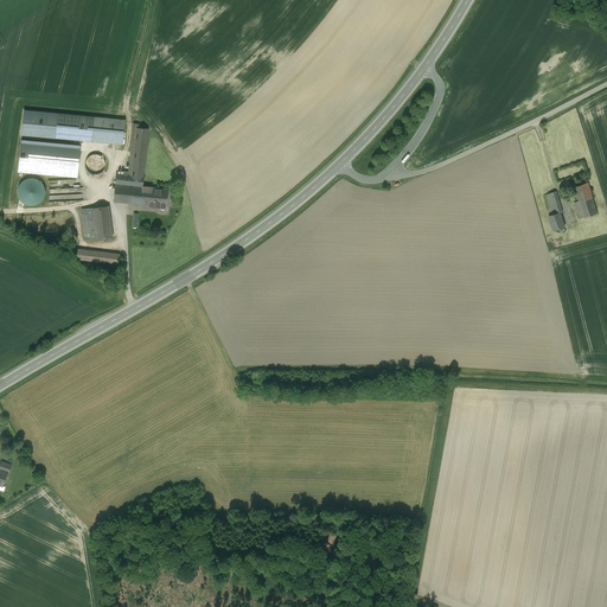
[(55,138),(57,114),(24,110),(21,134),(55,138)]
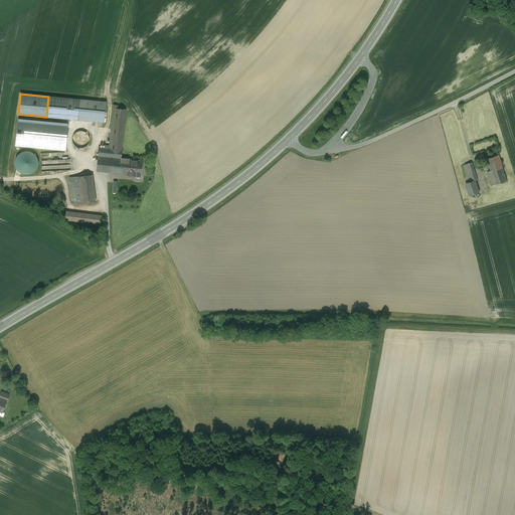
[(79,100),(48,97),(46,117),(77,120),(79,100)]
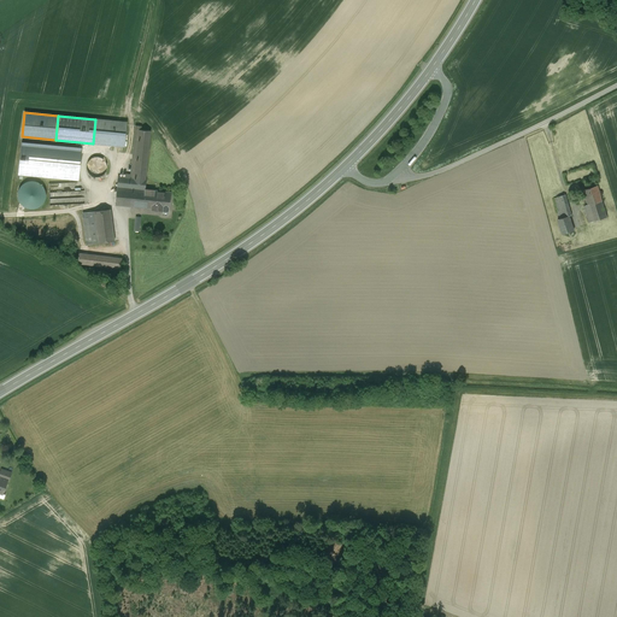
[(113,121),(95,119),(93,144),(113,146),(115,134),(112,134),(113,121)]
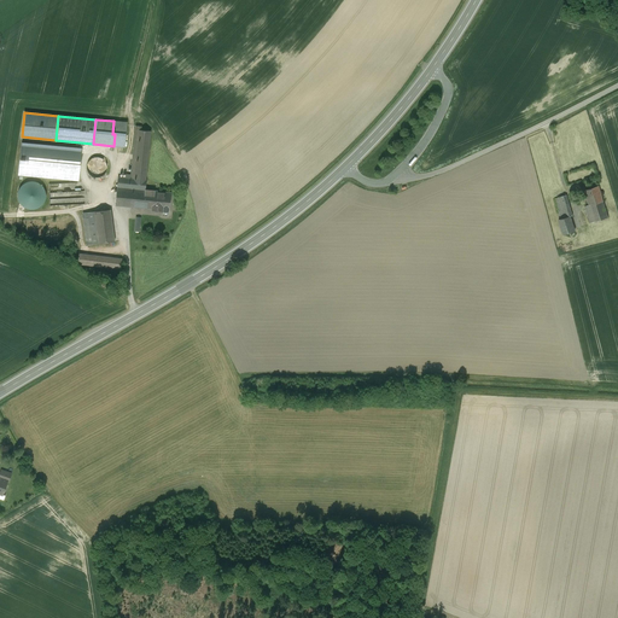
[(124,147),(127,122),(121,122),(114,121),(112,134),(115,134),(114,146),(124,147)]
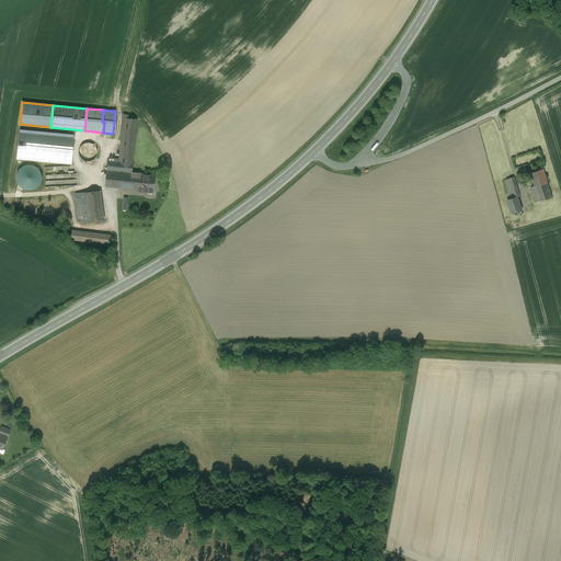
[(121,162),(107,161),(105,186),(130,190),(132,172),(133,163),(137,119),(125,118),(121,162)]
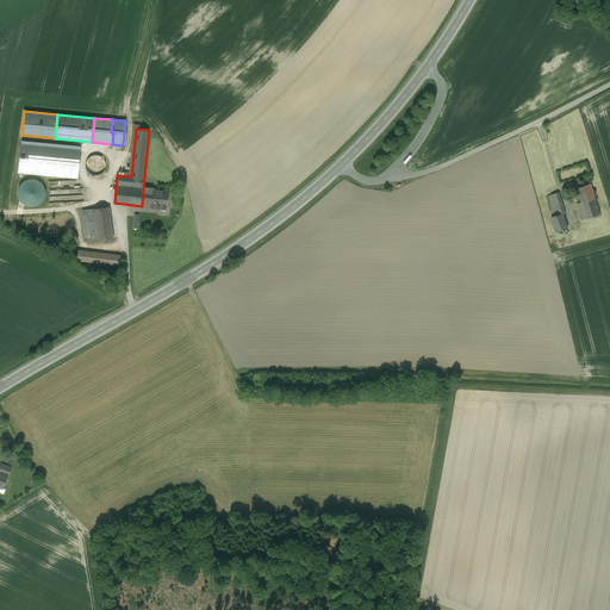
[(80,147),(22,142),(18,172),(78,178),(80,147)]
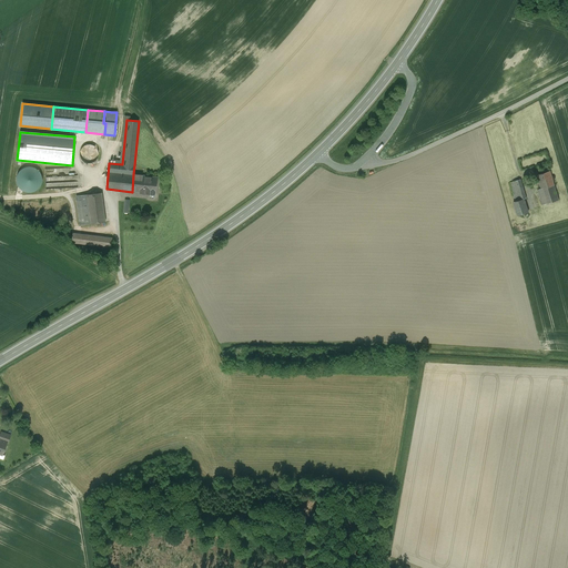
[(98,158),(98,153),(98,150),(95,148),(92,145),(89,144),(85,145),(82,148),(80,151),(79,154),(80,158),(82,161),(85,163),(89,163),(92,162),(95,160),(98,158)]
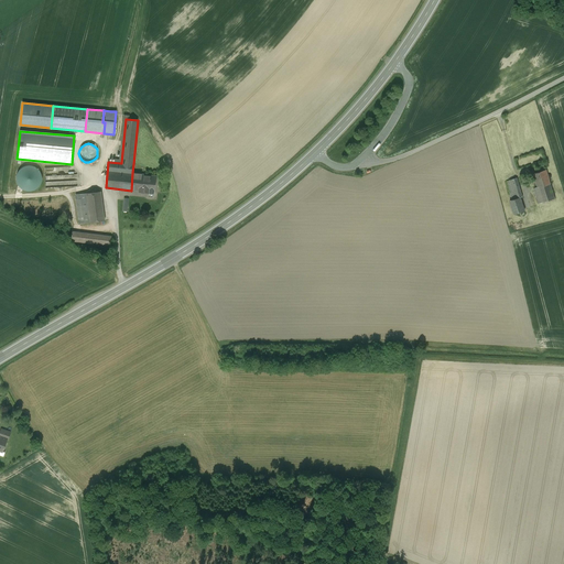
[(21,188),(24,191),(28,192),(32,191),(35,190),(39,187),(41,184),(42,181),(42,176),(41,173),(39,170),(36,167),(33,166),(30,165),(26,165),(23,167),(20,170),(18,172),(17,175),(17,180),(17,183),(19,186),(21,188)]
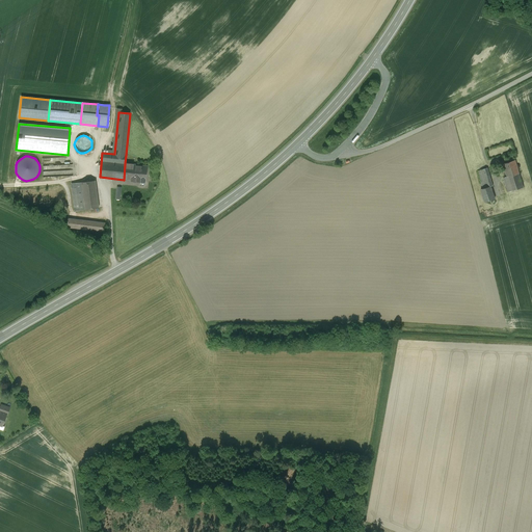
[(515,160),(503,164),(507,177),(520,173),(515,160)]
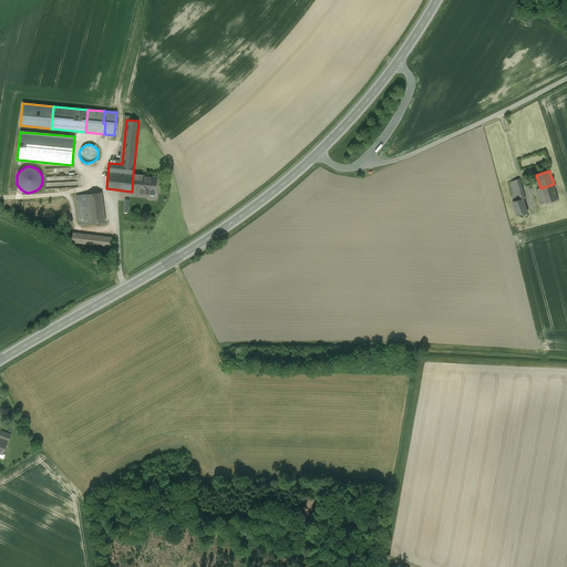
[(157,176),(145,175),(144,175),(133,174),(132,192),(140,192),(140,193),(150,194),(150,193),(155,194),(157,176)]
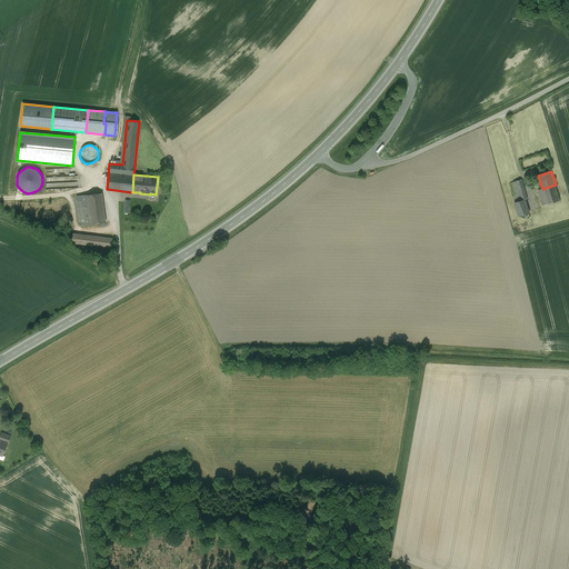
[(53,188),(75,187),(75,181),(72,181),(72,176),(52,177),(52,182),(53,182),(53,188)]
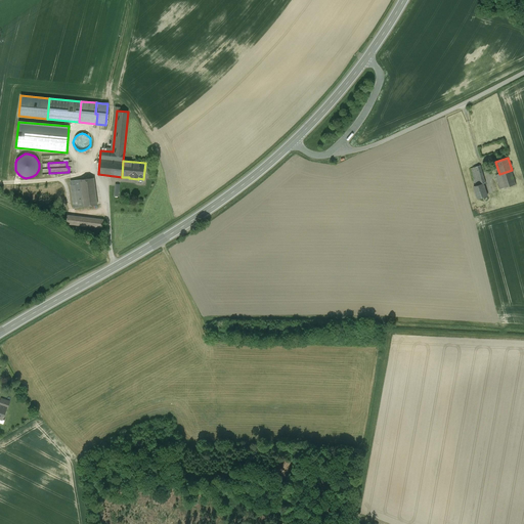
[(480,165),(471,168),(476,185),(474,186),(478,199),(487,195),(483,183),(486,182),(480,165)]
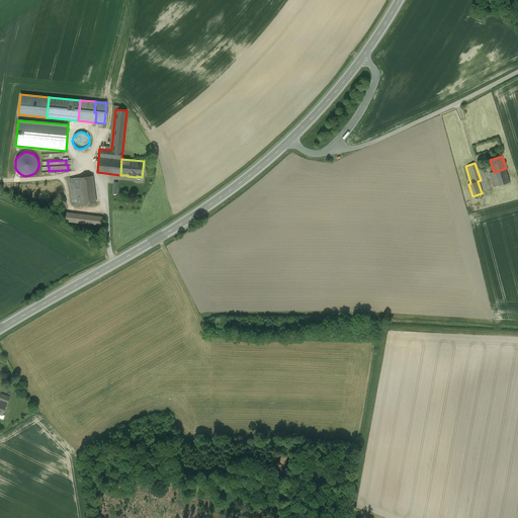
[(494,172),(491,173),(495,187),(510,182),(506,168),(494,172)]
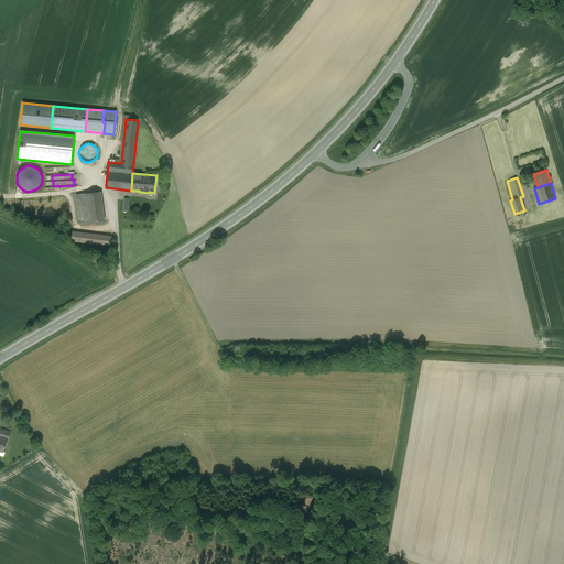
[(100,192),(85,193),(88,221),(105,220),(100,192)]
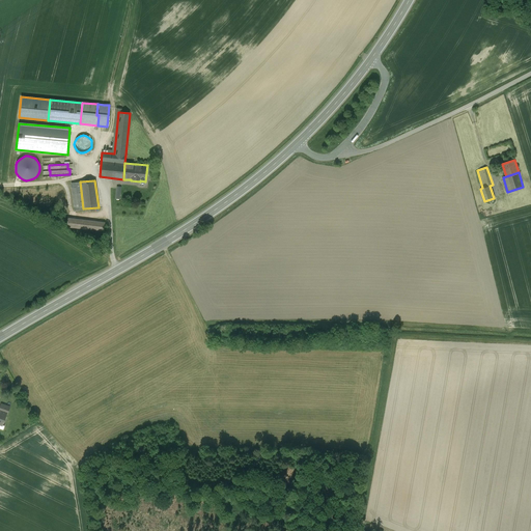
[(80,182),(72,183),(75,211),(83,208),(80,182)]
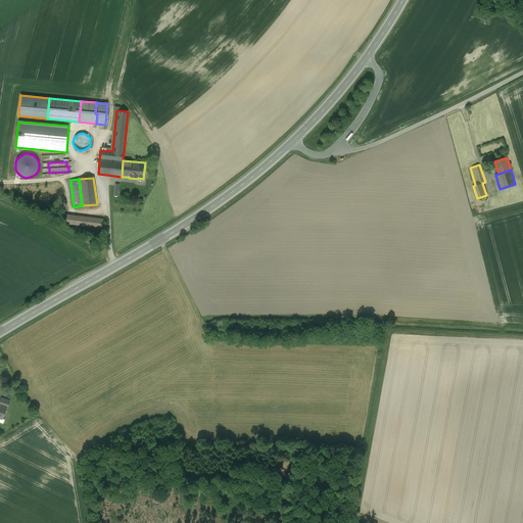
[(103,220),(66,215),(65,223),(102,228),(103,220)]
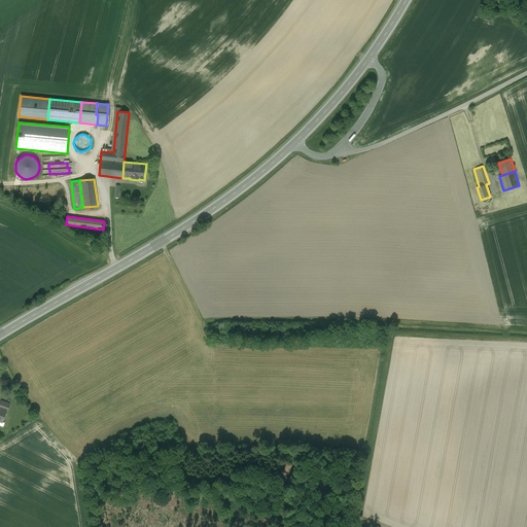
[(9,403),(1,400),(0,403),(0,407),(6,410),(7,410),(9,403)]
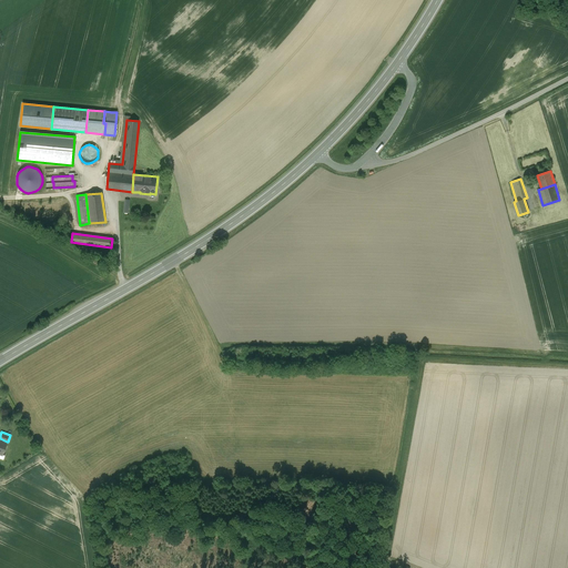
All buildings are outlined.
